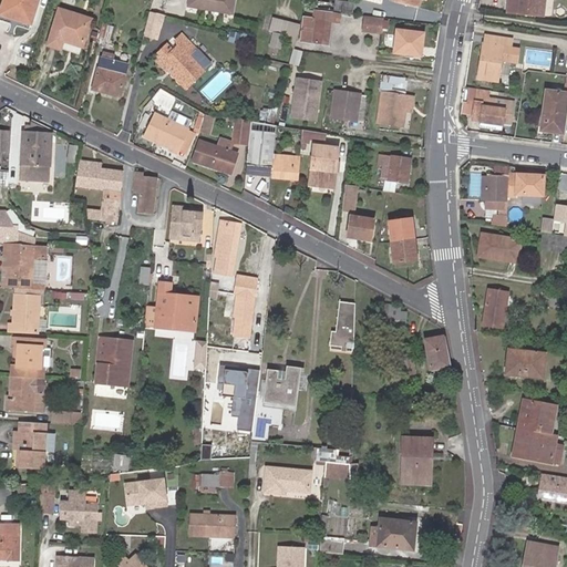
[(0,19),(28,29),(35,0),(2,0),(0,8),(0,19)]
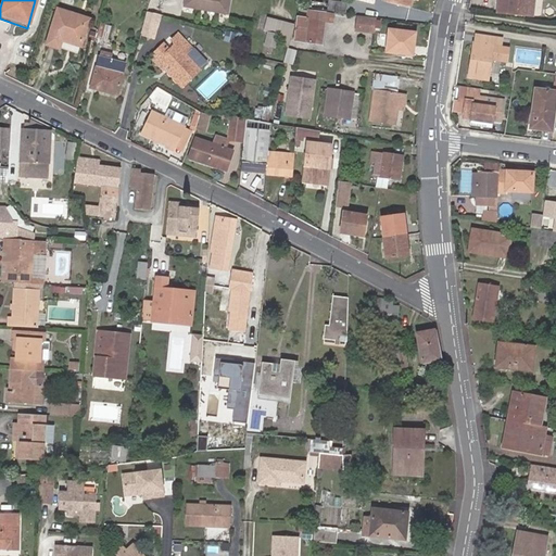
[(185,0),(184,4),(226,16),(230,0),(185,0)]
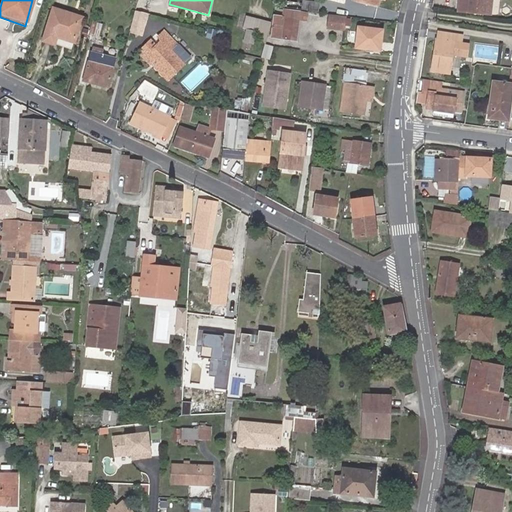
[(464,8),(464,13),(485,15),(490,16),(491,7),(491,0),(458,0),(458,7),(464,8)]
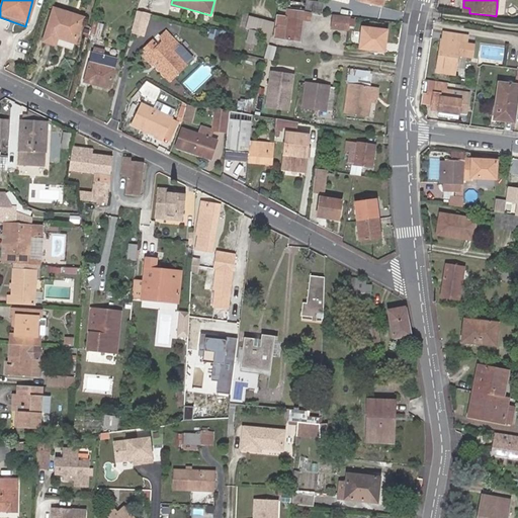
[(322,3),(305,1),(304,9),(321,11),(322,3)]
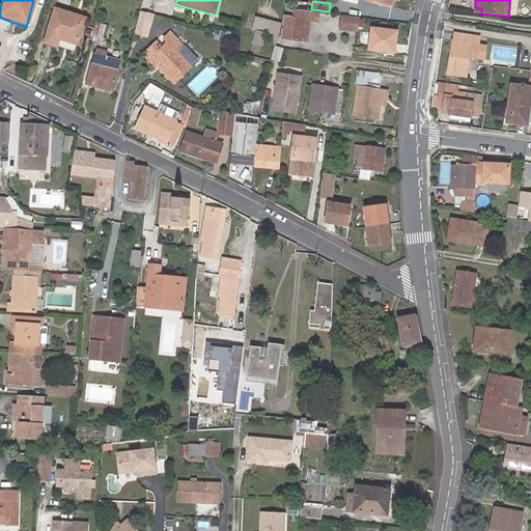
[(53,8),(44,42),(54,45),(57,36),(75,42),(82,17),(53,8)]
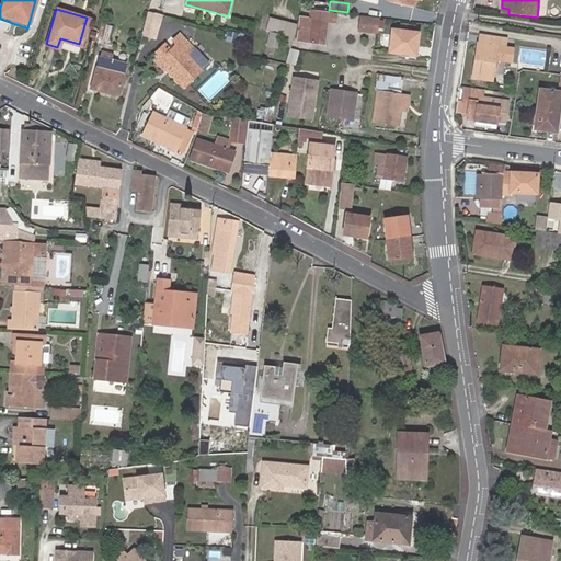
[(142,34),(158,38),(164,13),(149,9),(142,34)]
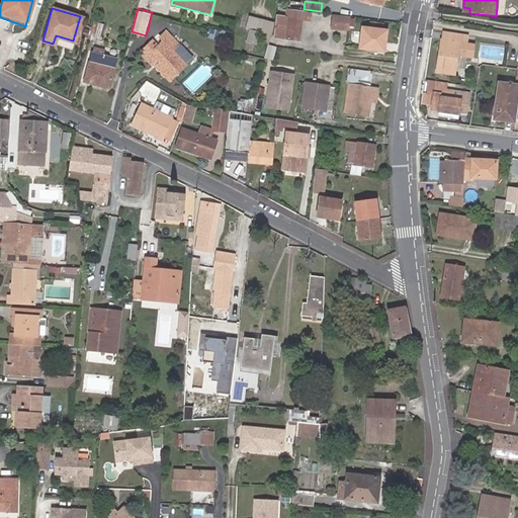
[(297,41),(300,20),(309,21),(310,14),(285,11),(284,19),(276,18),(273,39),(297,41)]
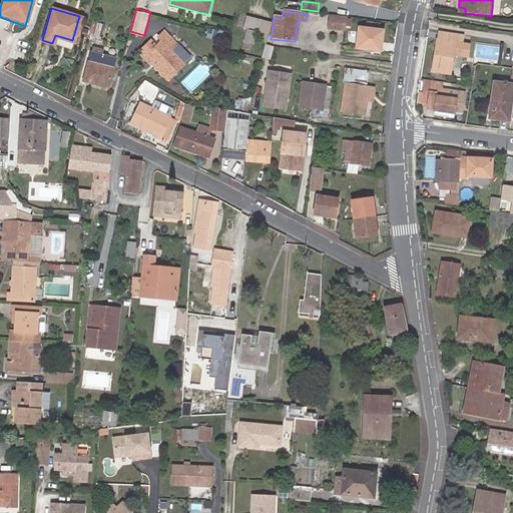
[(245,18),(239,16),(236,28),(242,30),(245,18)]
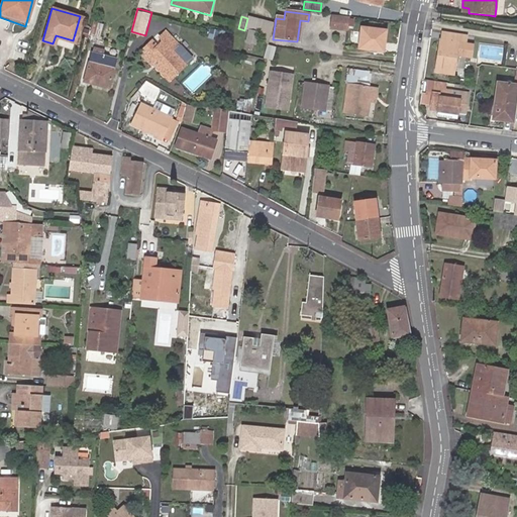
[(345,30),(346,19),(330,17),(330,28),(345,30)]
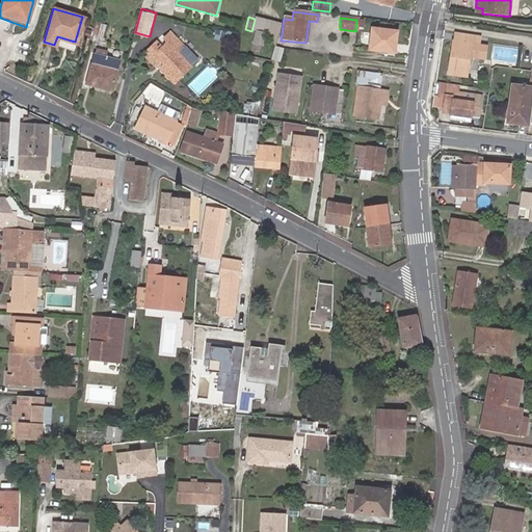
[(264,34),(267,35),(270,23),(255,19),(251,31),(258,32),(260,33),(264,34)]
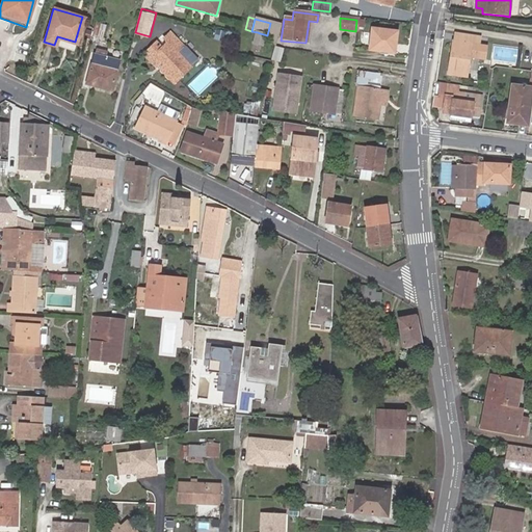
[(281,25),(270,23),(267,35),(276,37),(281,25)]
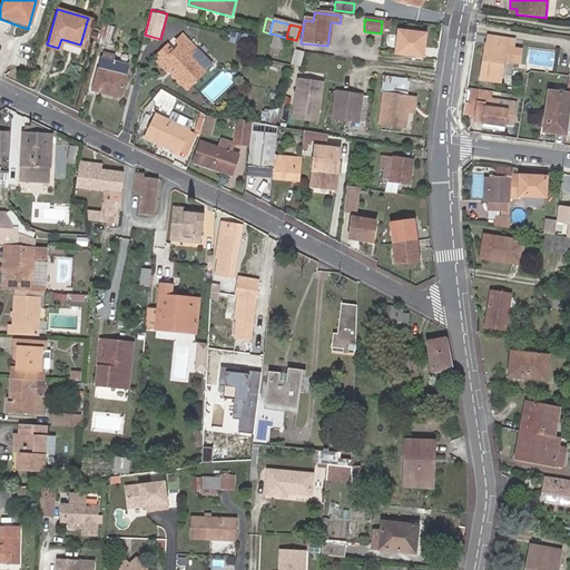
[(112,28),(106,27),(102,40),(109,42),(112,28)]
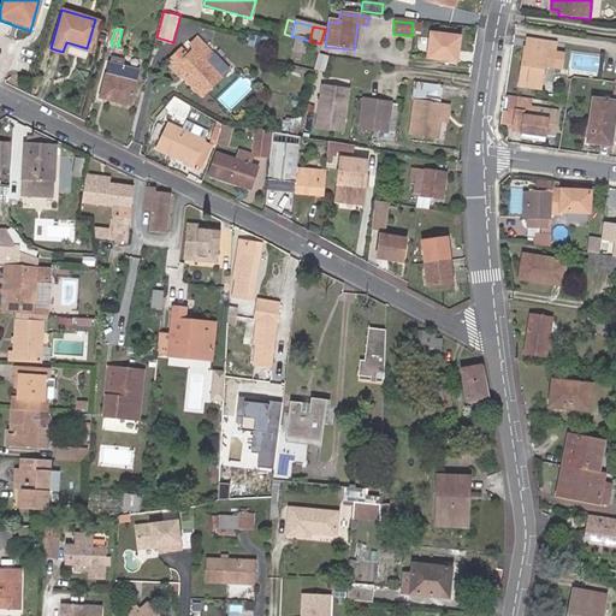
[(458,37),(430,35),(426,58),(456,61),(458,37)]
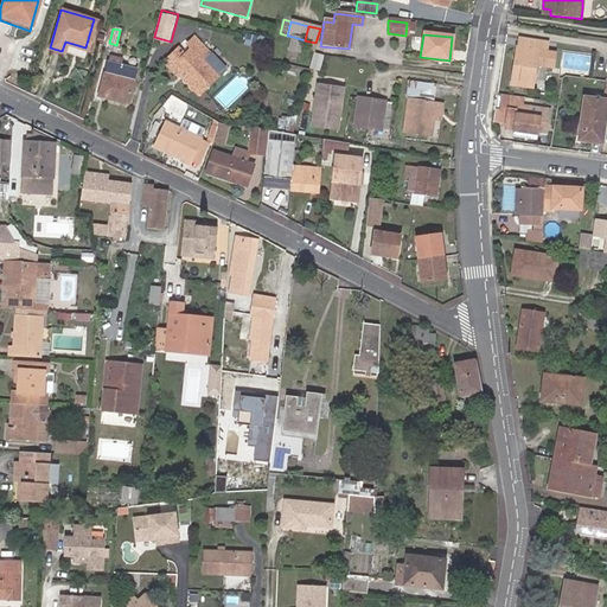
[(256,39),(246,37),(243,45),(254,48),(256,39)]
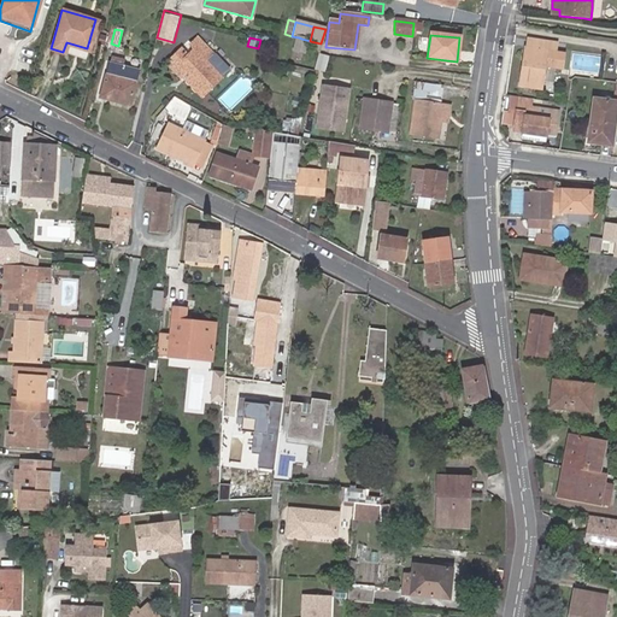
[(301,39),(299,37),(292,66),(299,69),(306,40),(301,39)]
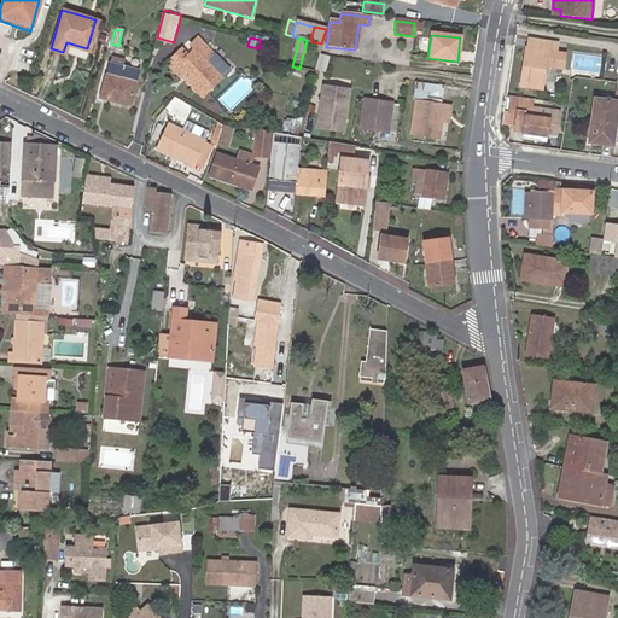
[(555,68),(557,53),(554,53),(555,41),(528,38),(526,48),(525,47),(520,85),(541,88),(543,66),(555,68)]
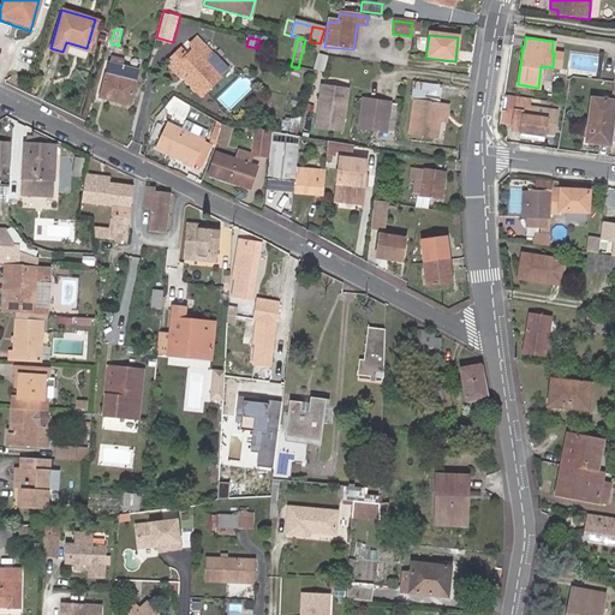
[(192,75),(186,79),(202,95),(221,78),(207,61),(213,55),(196,39),(191,46),(195,49),(187,55),(180,49),(167,63),(180,78),(183,76),(189,70),(192,75)]
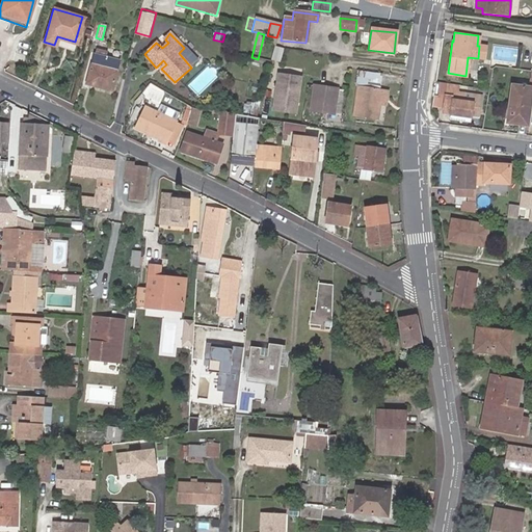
[(95,53),(88,76),(94,77),(90,84),(112,90),(120,60),(105,56),(102,55),(95,53)]
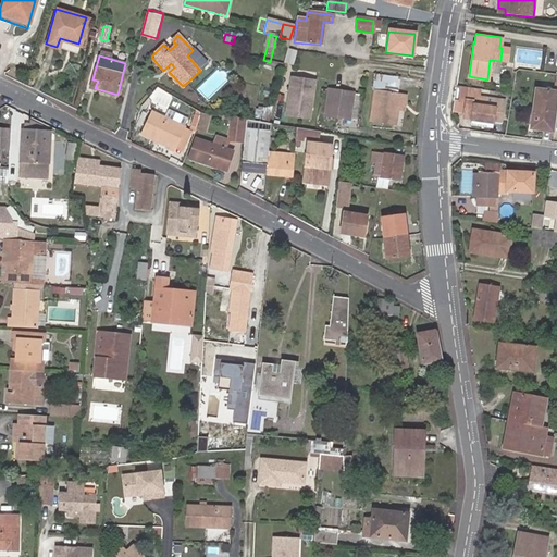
[(399,78),(373,74),(373,81),(392,84),(391,93),(397,94),(399,78)]
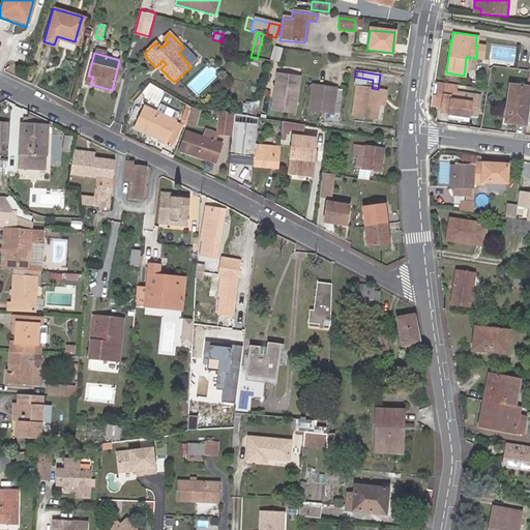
[(297,79),(276,75),(270,108),(292,111),(297,79)]
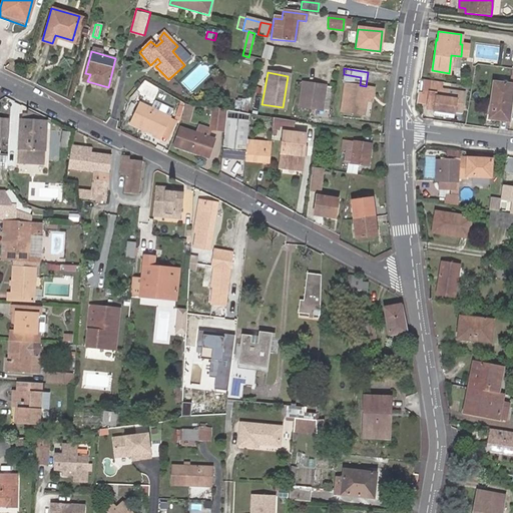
[(365,99),(368,86),(366,86),(360,85),(361,77),(344,74),(342,82),(345,82),(340,112),(362,116),(365,99)]
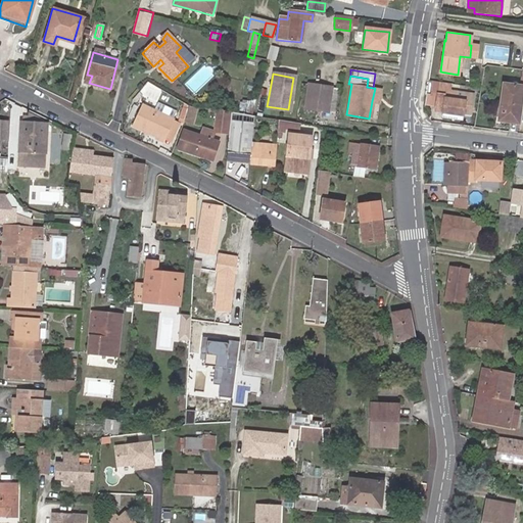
[(518,113),(521,86),(503,84),(498,121),(514,122),(515,113),(518,113)]
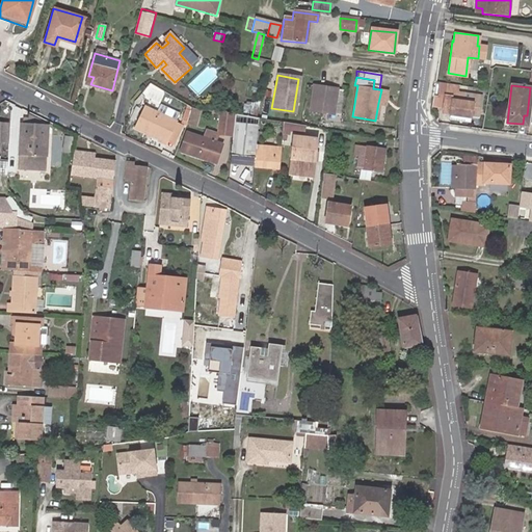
[(337,90),(314,86),(311,111),(334,114),(337,90)]
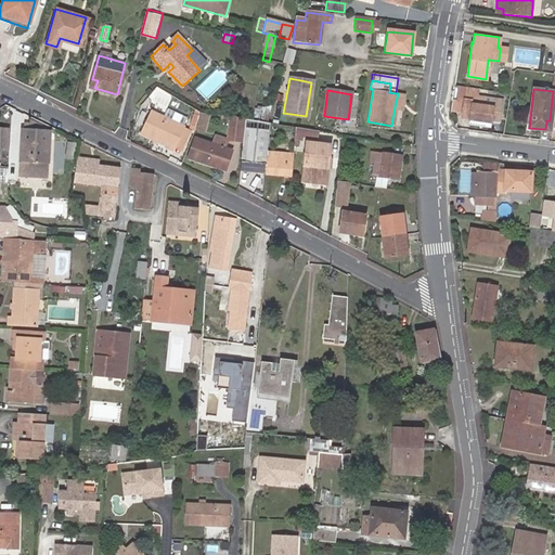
[(353,120),(358,95),(351,94),(348,119),(353,120)]
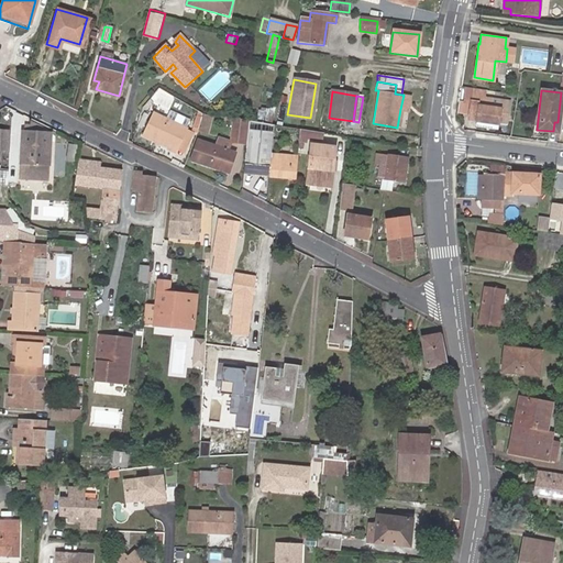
[(499,112),(507,113),(509,101),(490,98),(471,96),(471,100),(468,117),(476,118),(498,120),(499,112)]
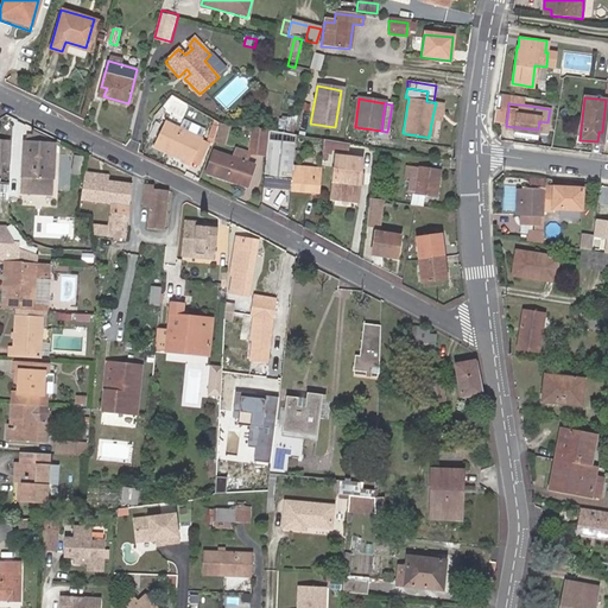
[(280,118),(278,132),(292,134),(293,125),(286,125),(287,119),(280,118)]
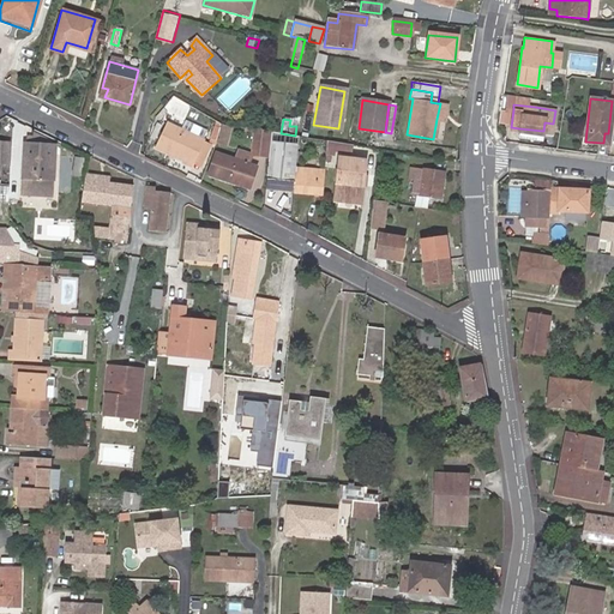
[(180,130),(187,133),(200,142),(204,133),(185,122),(180,130)]
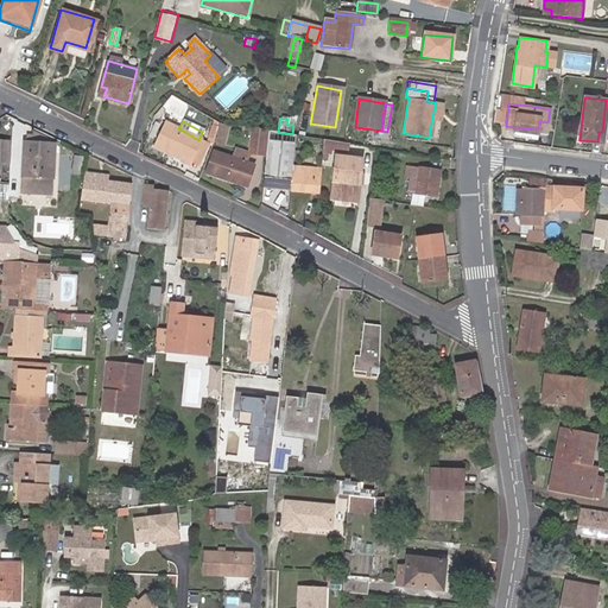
[(548,132),(548,122),(539,121),(538,130),(538,131),(548,132)]
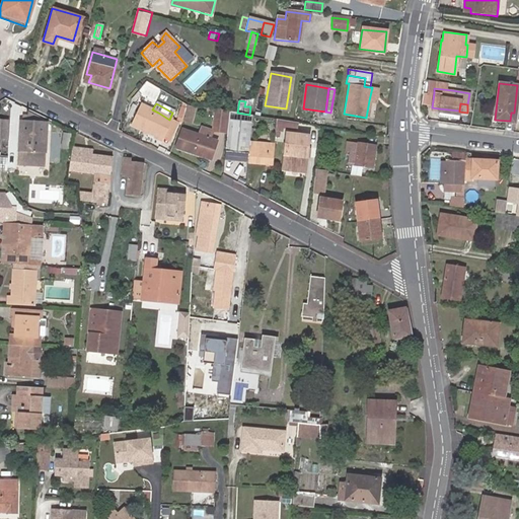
[(155,136),(162,140),(163,139),(172,122),(172,121),(169,120),(158,113),(152,109),(142,104),(131,124),(142,130),(147,133),(155,136)]
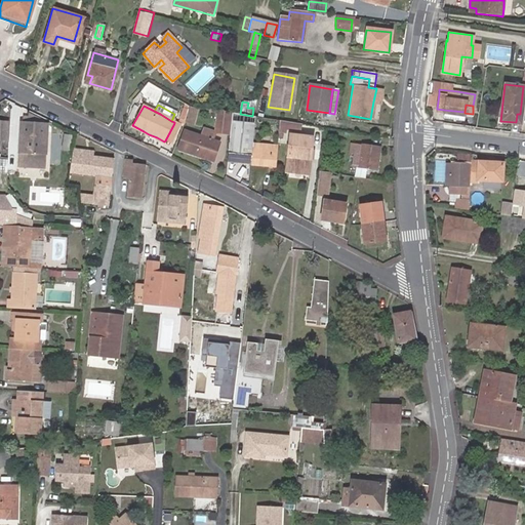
[(185,119),(189,109),(184,106),(179,117),(185,119)]
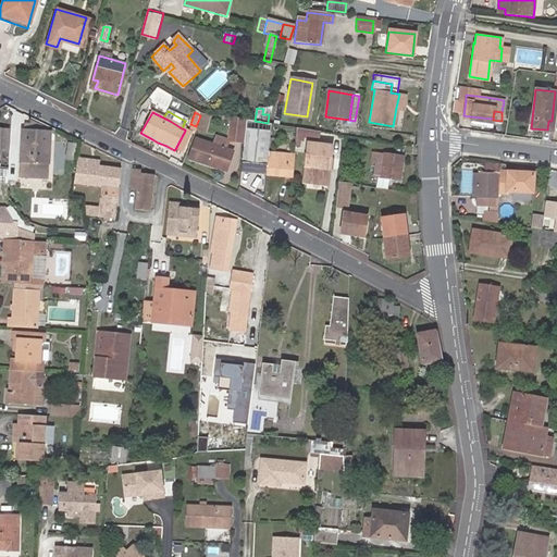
[(196,126),(196,127),(205,132),(210,116),(201,113),(200,115),(196,126)]
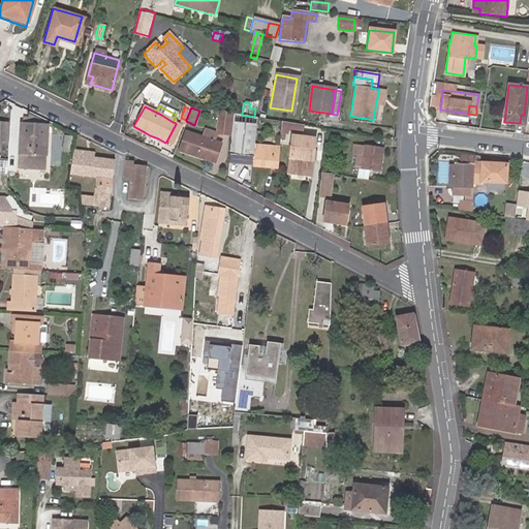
[(134,109),(129,118),(133,121),(139,111),(134,109)]
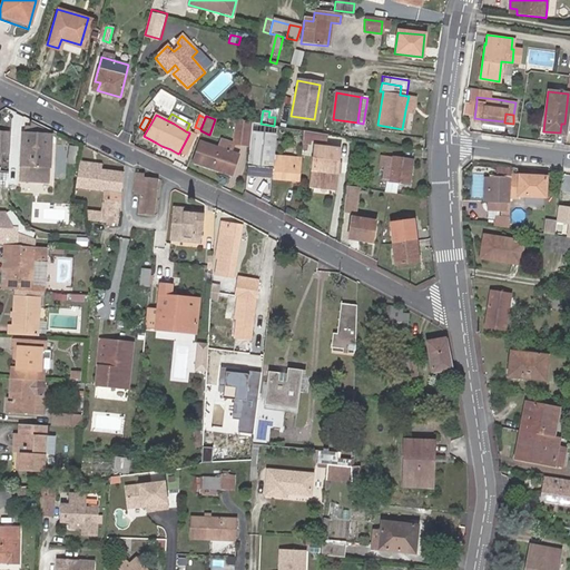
[(249,123),(237,120),(234,144),(247,146),(249,123)]
